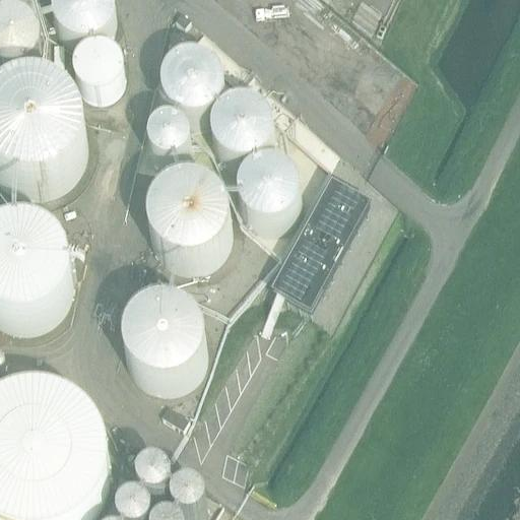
[(0,0),(0,9),(4,8),(7,4),(10,0),(0,0)]
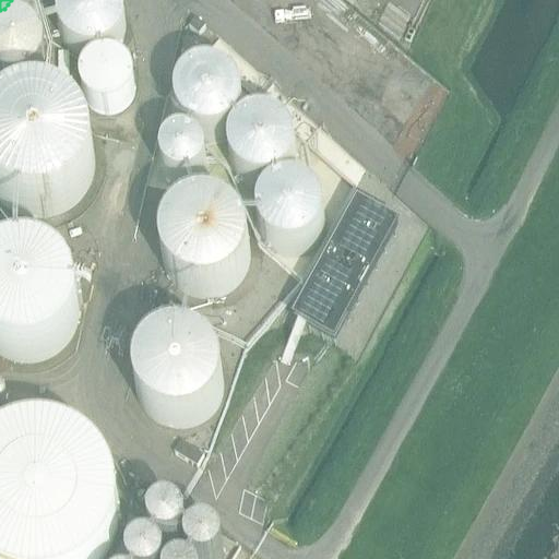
[(113,1),(109,0),(74,0),(71,2),(68,7),(64,11),(62,16),(61,22),(60,27),(61,33),(62,38),(64,43),(68,47),(72,51),(76,55),(82,57),(87,58),(93,59),(98,58),(104,57),(108,55),(113,51),(117,47),(119,44),(122,38),(123,34),(125,28),(125,23),(123,19),(121,13),(119,9),(116,4),(113,1)]
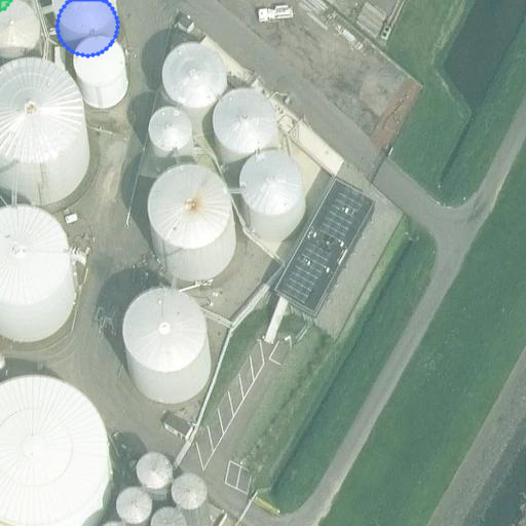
[(41,31),(38,27),(34,24),(29,21),(24,20),(19,19),(13,19),(8,20),(3,22),(0,23),(0,76),(0,77),(5,79),(10,80),(15,81),(21,81),(26,80),(30,78),(35,76),(38,72),(42,69),(44,64),(46,60),(47,54),(48,49),(47,44),(46,39),(44,35),(41,31)]
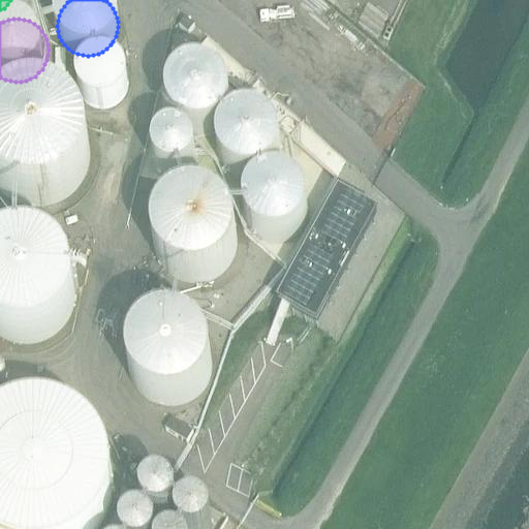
[(116,63),(112,61),(107,60),(103,59),(98,60),(94,61),(90,62),(87,65),(84,68),(81,71),(79,75),(78,80),(78,84),(78,89),(79,93),(81,97),(83,100),(86,103),(90,106),(93,107),(97,110),(101,110),(105,110),(110,109),(114,107),(118,104),(121,102),(123,99),(125,95),(127,91),(127,88),(128,83),(127,80),(126,75),(124,71),(122,68),(119,65),(116,63)]
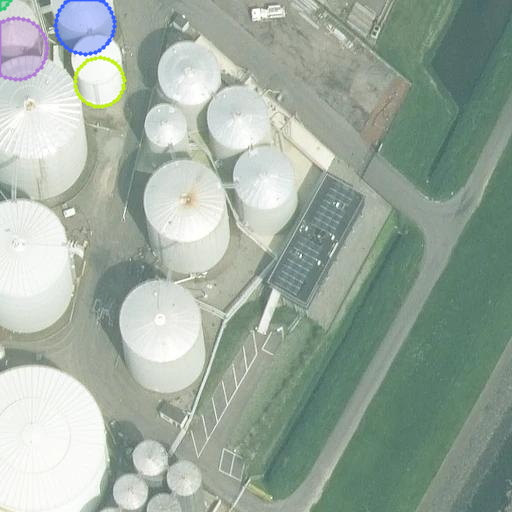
[(186,128),(197,128),(207,123),(215,116),(220,106),(221,95),(218,85),(212,77),(204,71),(195,68),(186,68),(177,71),(169,76),(162,85),(160,96),(161,107),(167,117),(175,125),(186,128)]
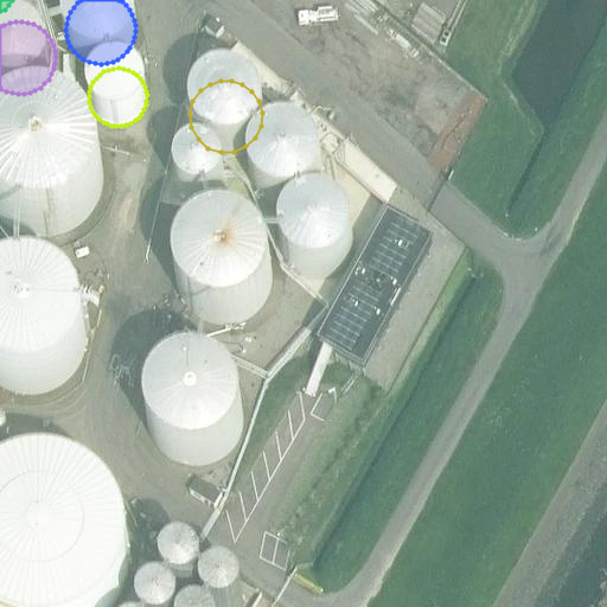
[(77,131),(69,126),(59,122),(50,120),(39,120),(29,121),(19,125),(11,129),(2,136),(0,138),(0,218),(0,219),(8,227),(17,231),(26,235),(37,237),(46,238),(57,236),(66,234),(75,229),(83,223),(89,216),(95,209),(98,199),(102,190),(102,180),(102,171),(100,161),(96,152),(91,144),(85,136),(77,131)]
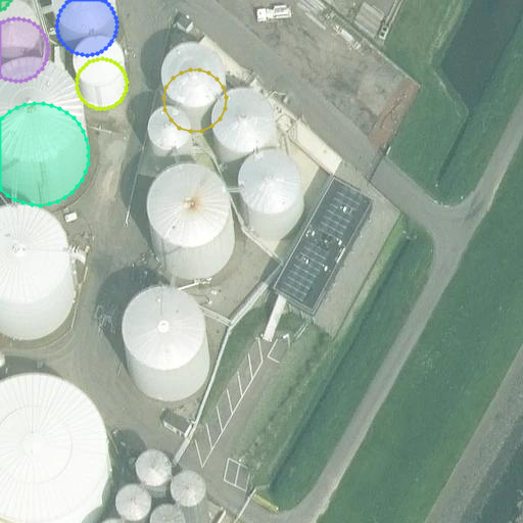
[(225,170),(235,176),(244,178),(253,177),(263,173),(270,167),(275,158),(278,147),(276,136),(270,126),(262,119),(250,114),(239,115),(228,120),(220,128),(215,138),(215,149),(218,160),(225,170)]
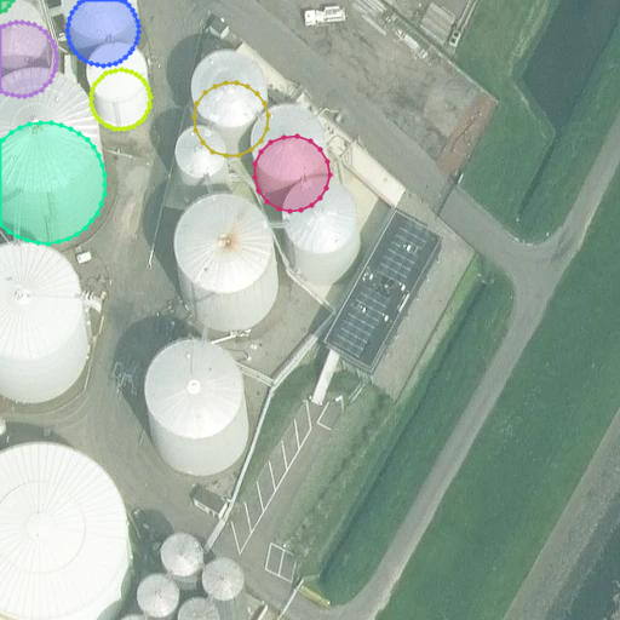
[(193,207),(205,208),(214,206),(223,199),(227,189),(227,178),(222,168),(213,161),(204,159),(193,161),(184,167),(178,178),(178,189),(184,200),(193,207)]
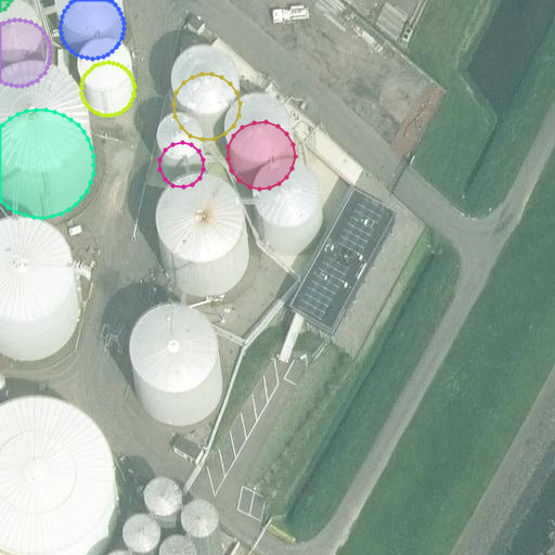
[(260,243),(268,252),(279,257),(291,259),(302,256),(312,248),(319,239),(321,228),(320,217),(315,207),(308,199),(298,194),(287,193),(276,195),(267,202),(259,210),(256,221),(256,232),(260,243)]
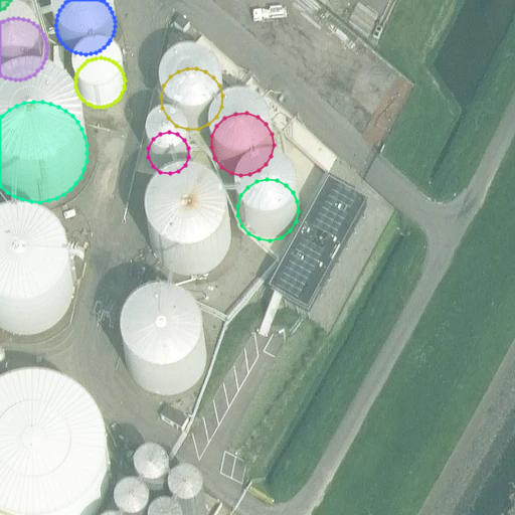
[(272,299),(311,320),(366,216),(328,195),(272,299)]
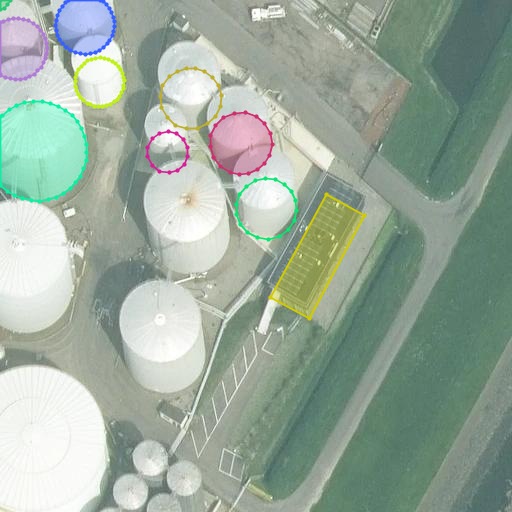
[(201,197),(195,195),(188,195),(181,195),(174,197),(168,200),(162,204),(157,209),(153,214),(150,220),(148,227),(147,234),(148,241),(149,247),(152,254),(156,260),(161,265),(166,269),(172,272),(179,274),(186,275),(193,275),(199,273),(206,271),(212,267),(217,262),(221,257),(224,251),(226,245),(228,239),(228,232),(227,225),(225,219),(221,213),(217,208),(213,203),(207,200),(201,197)]
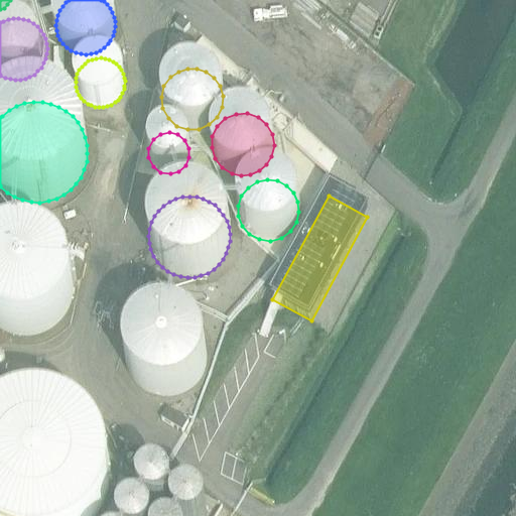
[(41,244),(34,242),(25,241),(17,242),(10,244),(2,247),(0,248),(0,329),(8,333),(15,336),(23,337),(31,336),(39,335),(47,331),(54,327),(60,321),(65,315),(69,308),(72,301),(73,293),(73,285),(72,277),(70,270),(66,263),(60,257),(55,252),(48,247),(41,244)]
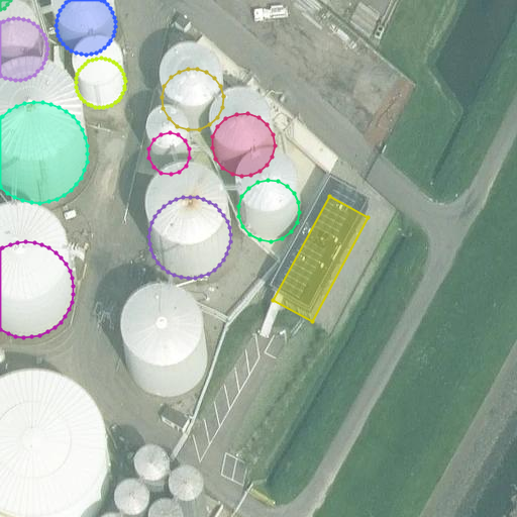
[(179,317),(172,316),(165,315),(159,316),(151,318),(145,320),(139,324),(134,329),(130,335),(127,341),(125,347),(124,354),(125,362),(127,369),(129,375),(133,381),(138,386),(143,390),(149,393),(157,395),(163,396),(170,395),(177,394),(183,391),(189,388),(194,383),(198,378),(201,373),(204,366),(205,359),(205,352),(204,346),(202,339),(199,334),(195,328),(190,324),(185,320),(179,317)]
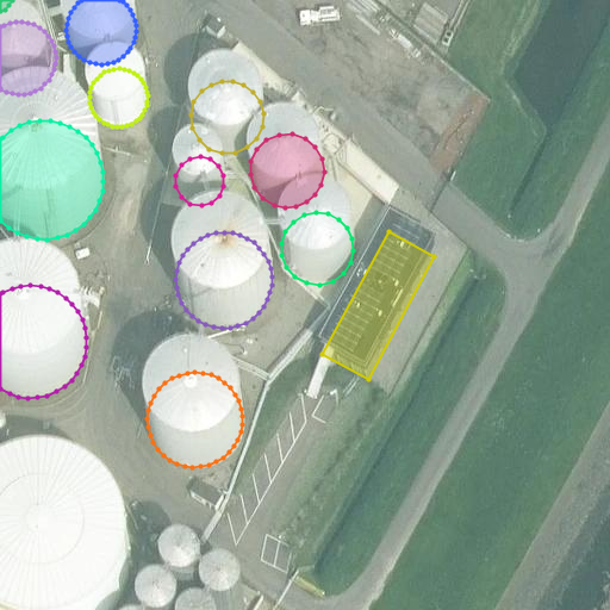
[(113,609),(120,601),(126,587),(130,573),(131,559),(130,545),(126,531),(120,518),(112,506),(103,496),(91,487),(79,480),(64,477),(51,474),(37,474),(23,477),(10,481),(0,486),(0,609),(113,609)]
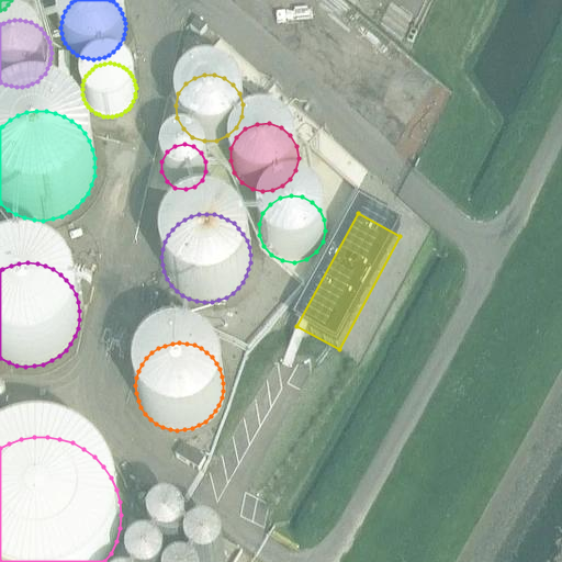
[(198,438),(184,460),(197,467),(210,445),(198,438)]
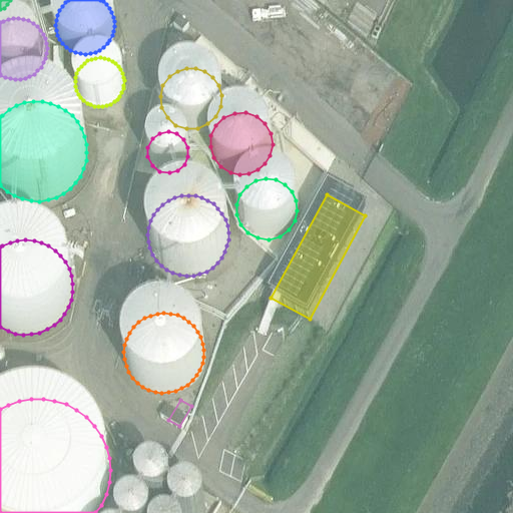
[(211,456),(195,430),(172,445),(188,470),(211,456)]
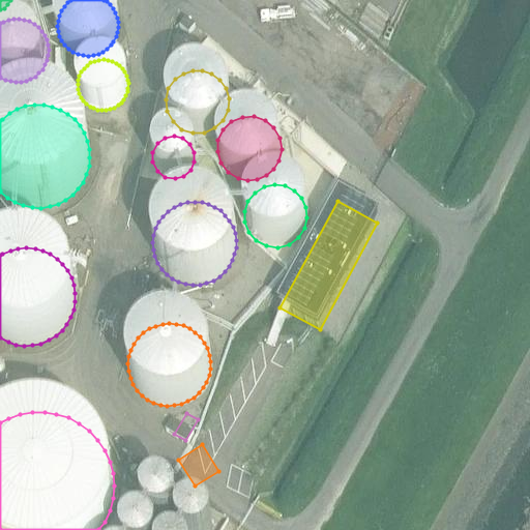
[(178,529),(204,500),(177,477),(155,502),(160,506),(139,529),(178,529)]
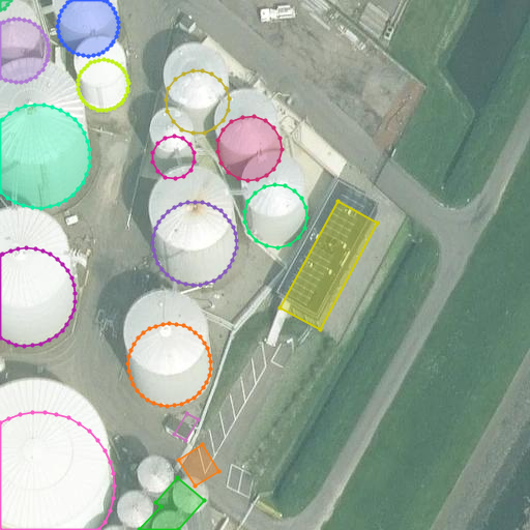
[(210,497),(194,524),(202,529),(223,529),(234,512),(210,497)]
